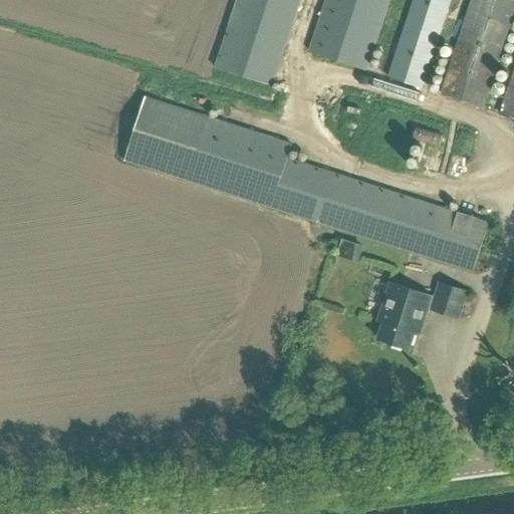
[(275,86),(302,0),(237,0),(216,67),(275,86)]
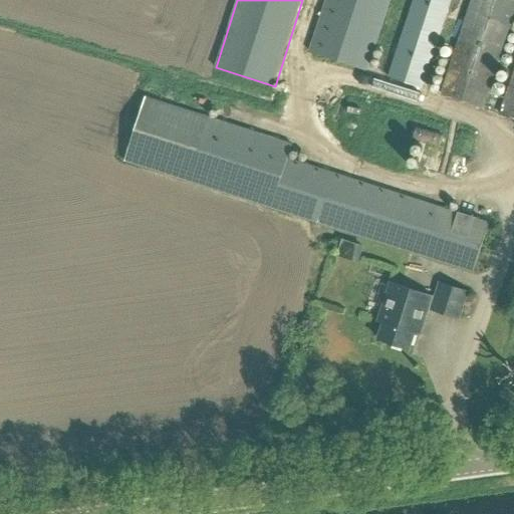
[(368,72),(392,0),(326,0),(309,52),(368,72)]
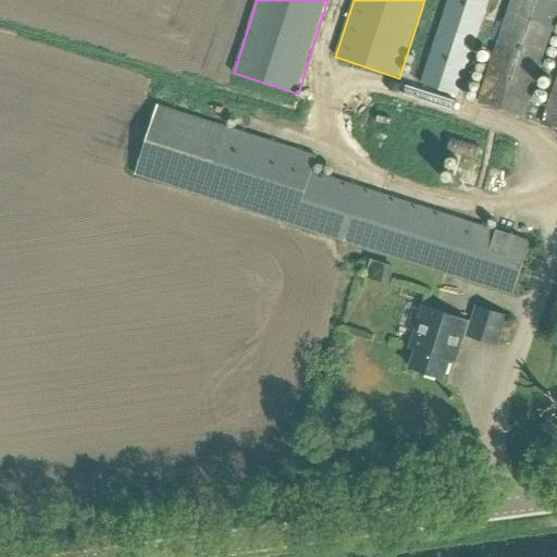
[(458,97),(489,0),(448,0),(421,85),(458,97)]
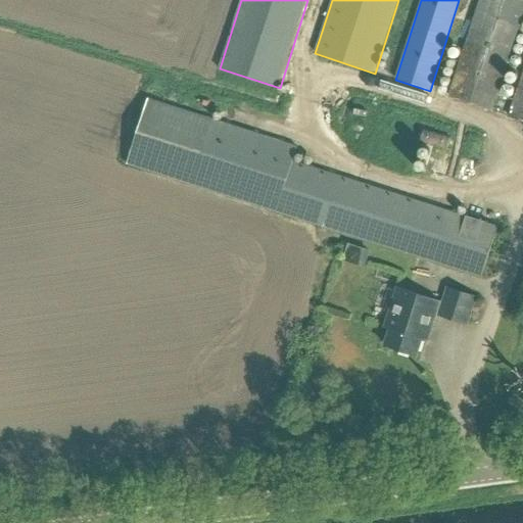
[(491,111),(522,12),(522,0),(479,0),(447,97),(491,111)]
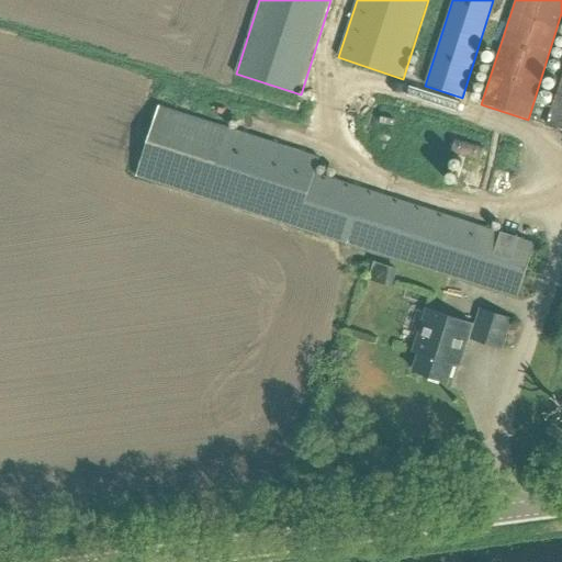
[(561,130),(561,74),(546,125),(561,130)]
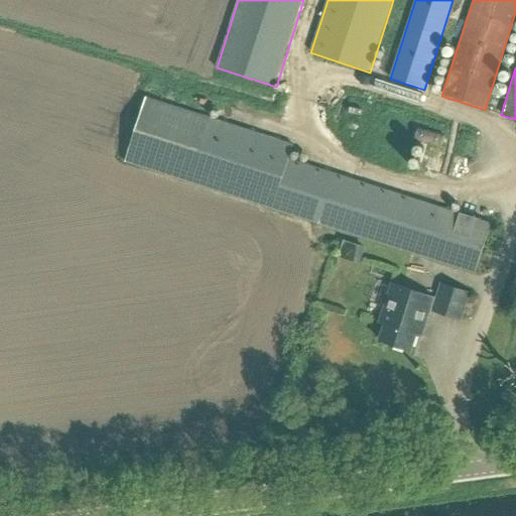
[(475,273),(491,224),(290,159),(294,146),(147,99),(127,161),(475,273)]
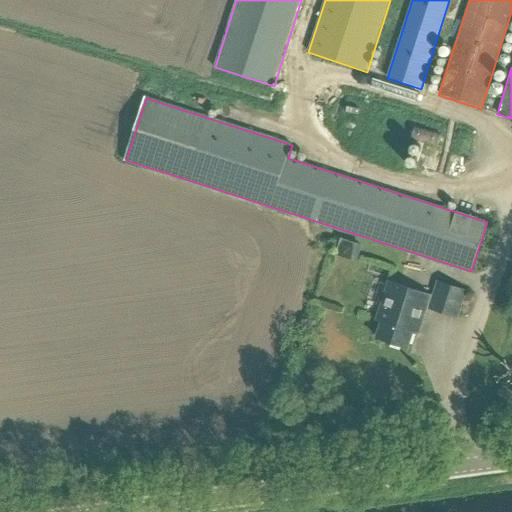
[(411,161),(428,163),(430,143),(413,142),(411,161)]
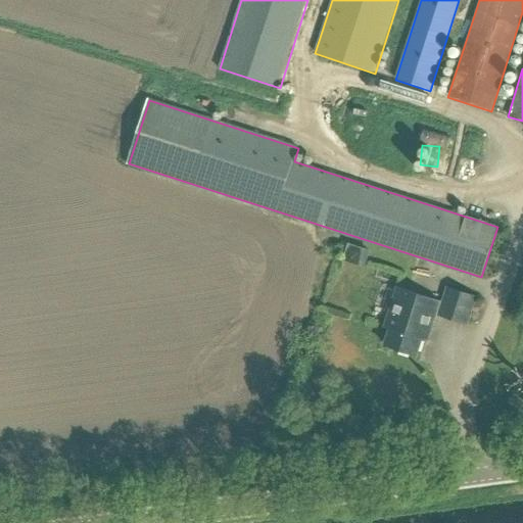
[(469,324),(477,296),(445,287),(437,314),(469,324)]
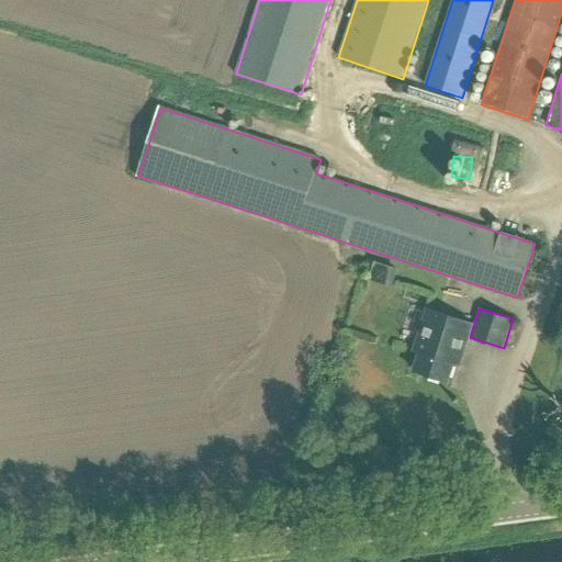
[(462,356),(472,324),(427,310),(414,351),(419,353),(414,370),(447,381),(457,353),(462,356)]
